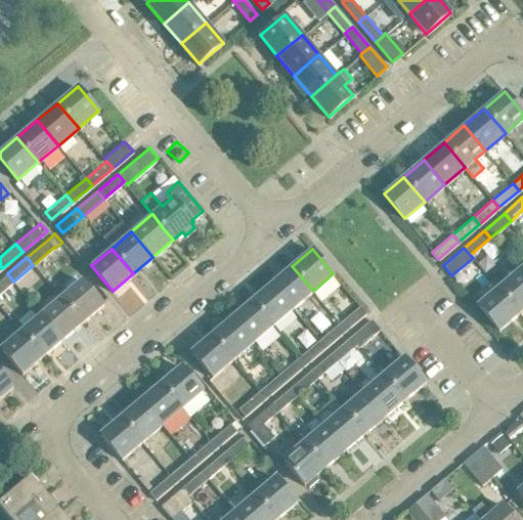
[(293,308),(313,291),(292,266),(271,284),(293,308)]
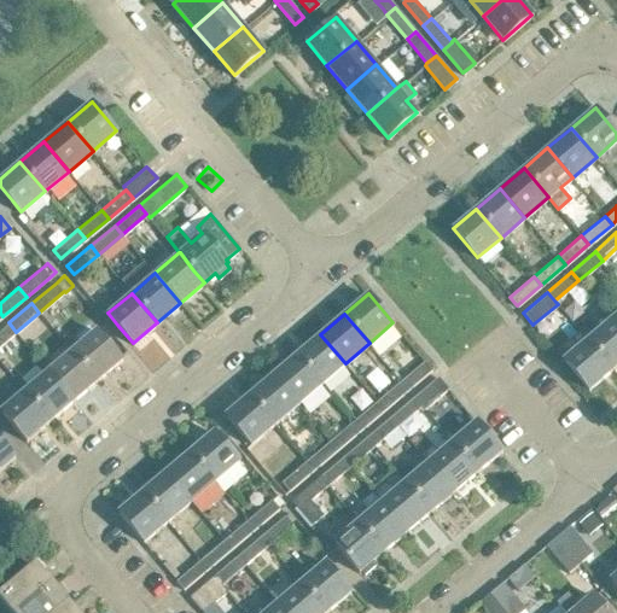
[(599,330),(589,317),(577,327),(587,339),(612,368),(616,363),(616,326),(611,319),(599,330)]
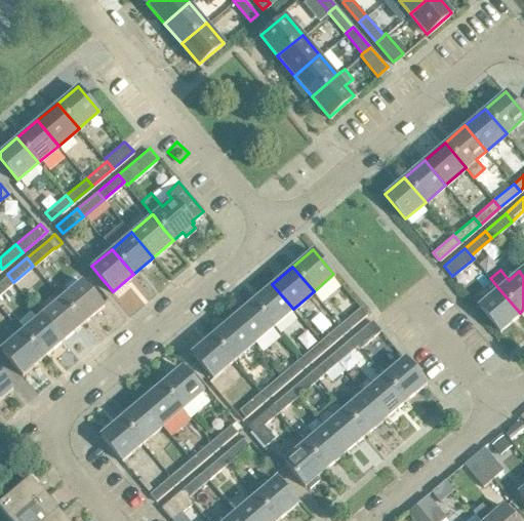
[(0,292),(13,282),(7,274),(0,279),(0,292)]
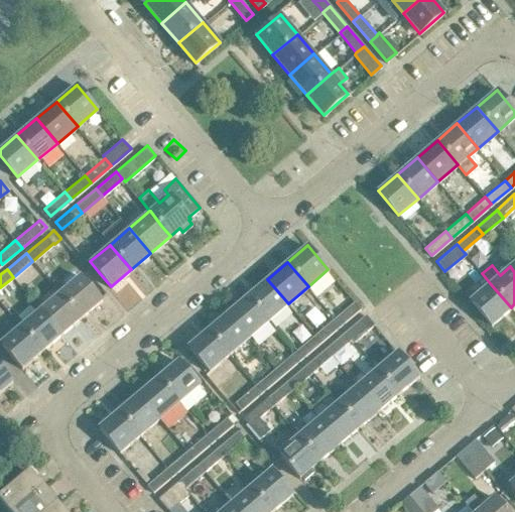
[(82,316),(101,299),(88,284),(80,275),(59,291),(66,298),(82,316)]
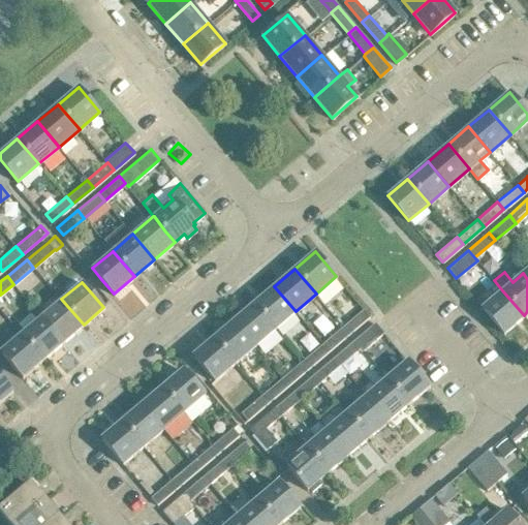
[(275,329),(296,311),(274,286),(254,303),(275,329)]
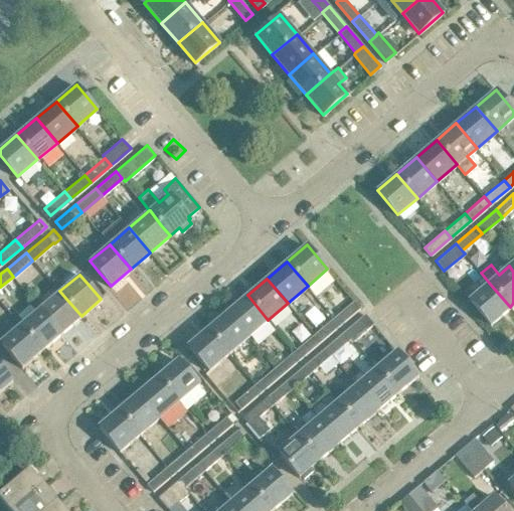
[(490,324),(510,307),(489,283),(469,300),(490,324)]
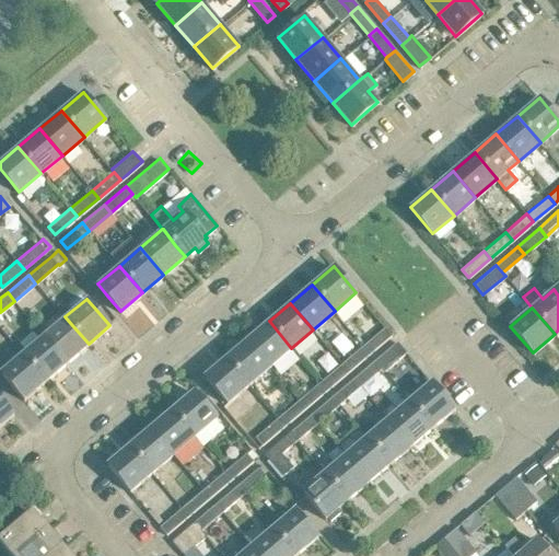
[(68,361),(89,344),(71,324),(65,316),(44,334),(58,350),(68,361)]
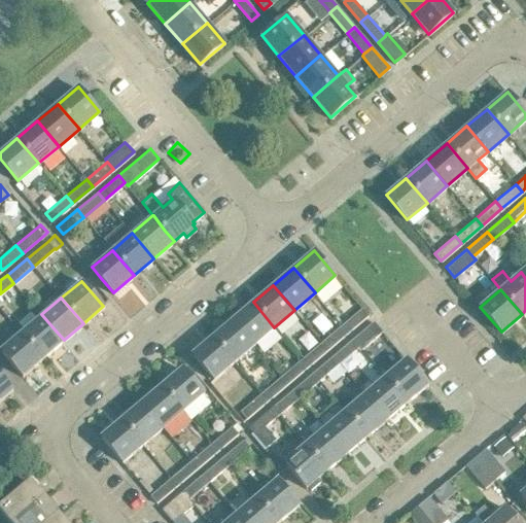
[(254,344),(274,327),(253,302),(233,319),(254,344)]
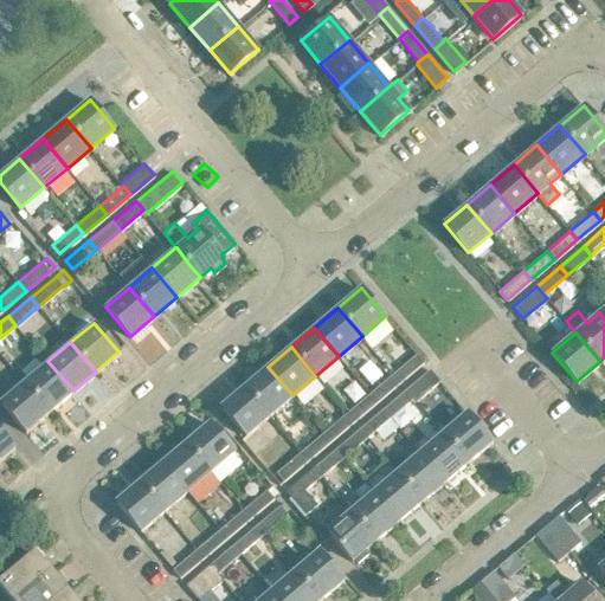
[(400,381),(405,376),(423,361),(416,353),(398,368),(393,373),(400,381)]
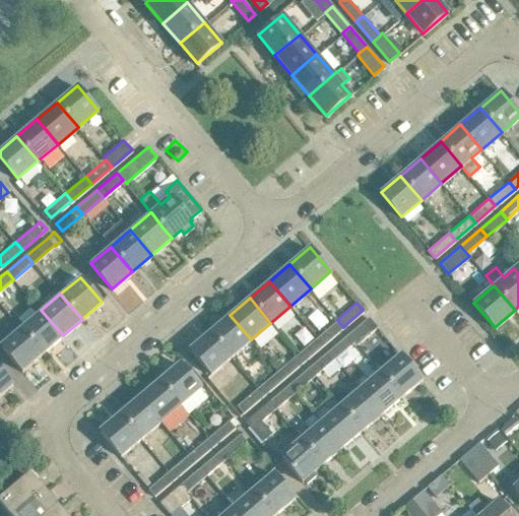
[(42,352),(63,335),(54,325),(41,310),(20,328),(42,352)]
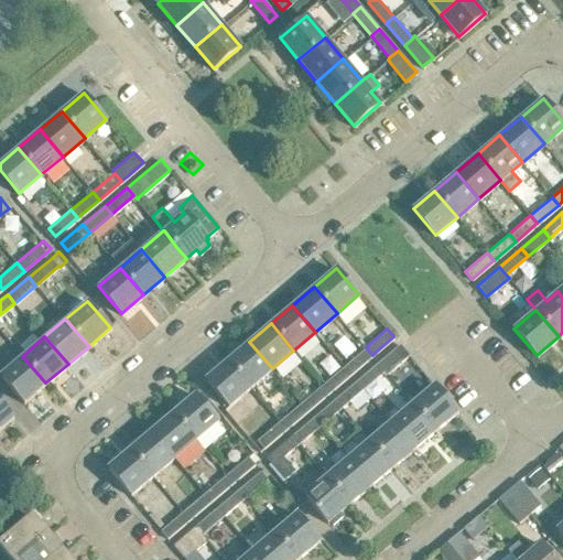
[(250,387),(272,368),(249,342),(227,361),(250,387)]
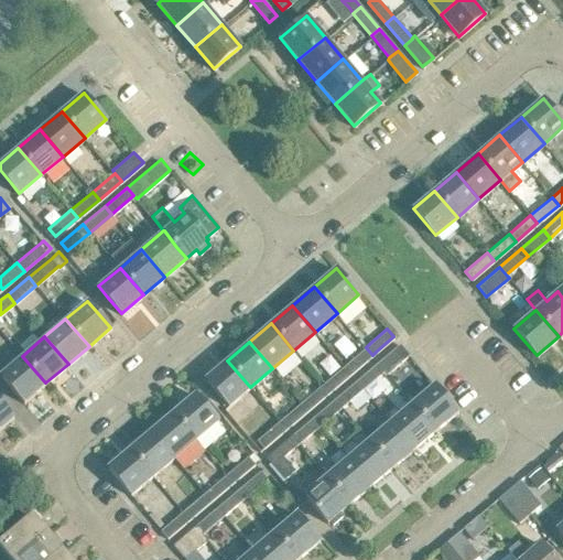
[(387,373),(392,368),(409,354),(399,343),(382,357),(378,362),(383,369),(387,373)]
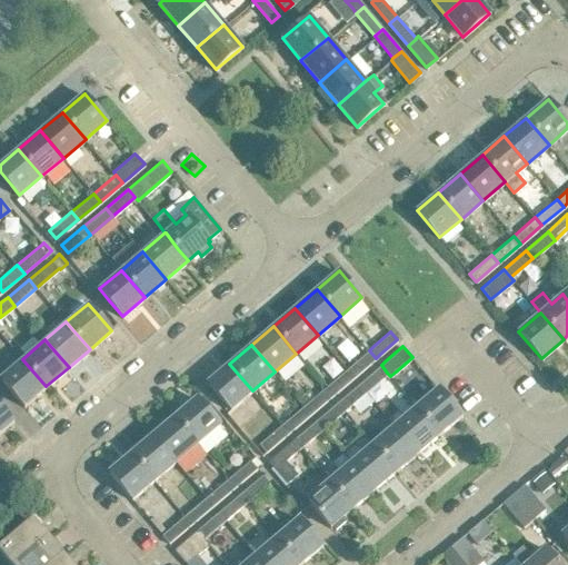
[(354,376),(376,358),(369,350),(347,368),(354,376)]
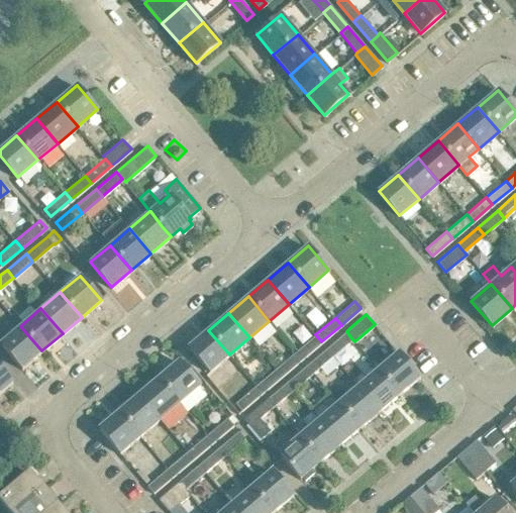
[(21,368),(41,350),(20,326),(0,342),(8,352),(21,368)]
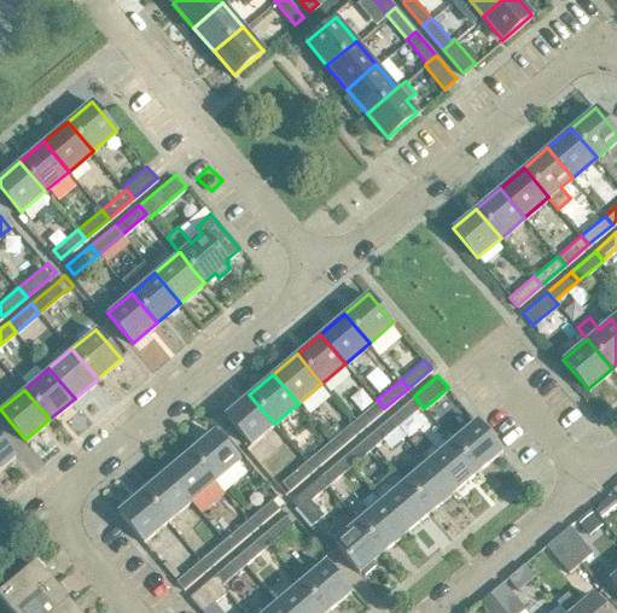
[(250,444),(274,424),(249,395),(226,414),(250,444)]
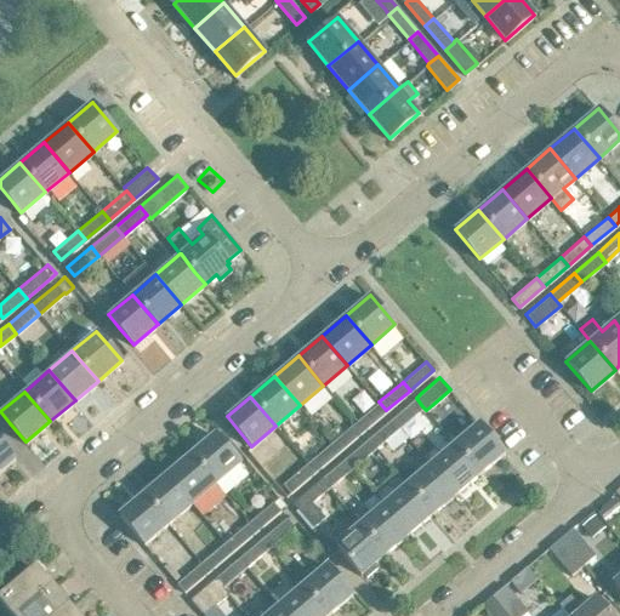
[(398,427),(422,406),(416,398),(391,418),(398,427)]
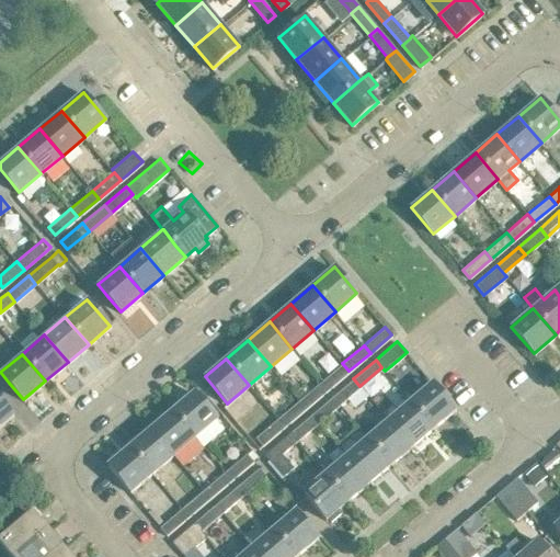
[(327,389),(349,371),(342,363),(320,382),(327,389)]
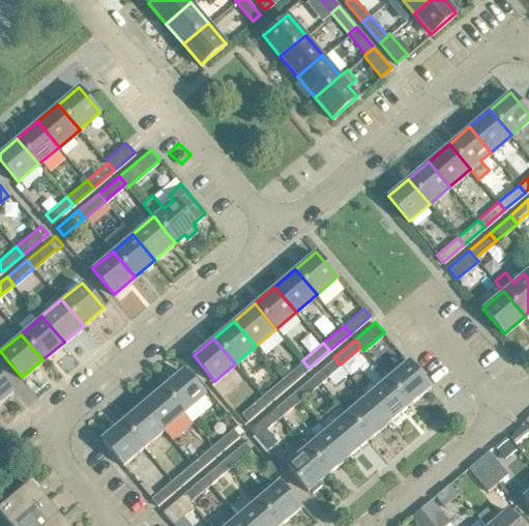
[(319,381),(340,364),(333,357),(314,374),(319,381)]
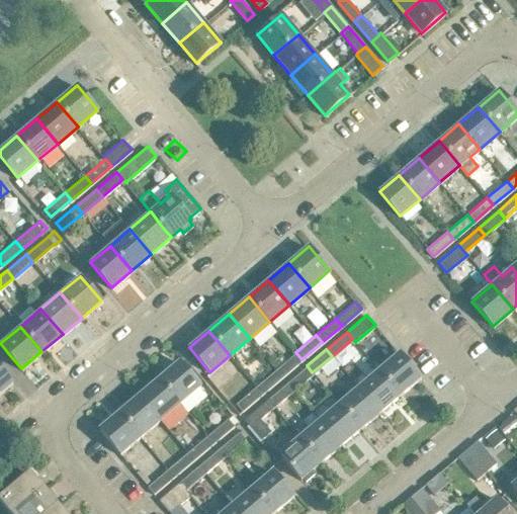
[(281,375),(302,359),(295,352),(275,368),(281,375)]
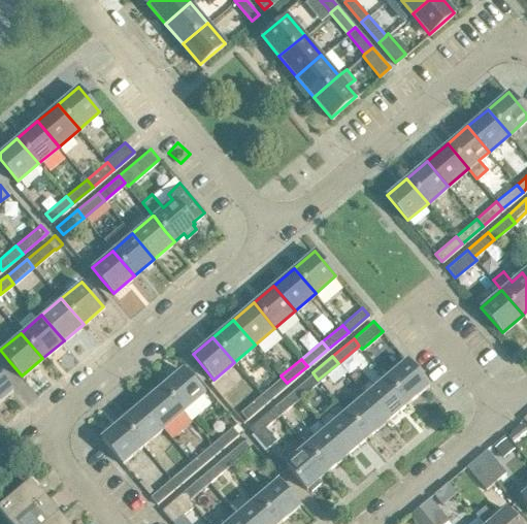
[(391,372),(387,377),(407,401),(428,385),(406,359),(391,372)]
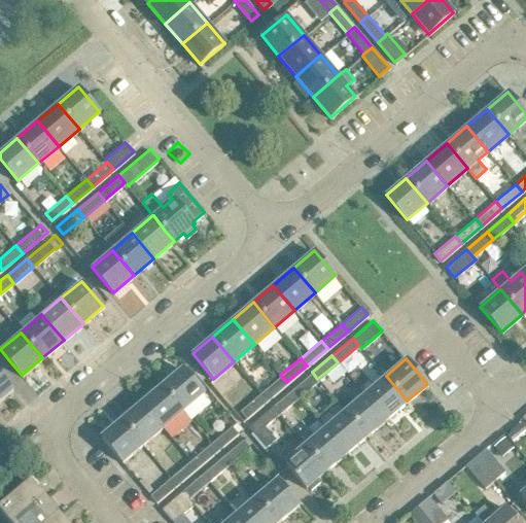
[(171,377),(162,385),(183,410),(204,392),(182,367),(181,368),(178,365),(170,373),(171,377)]
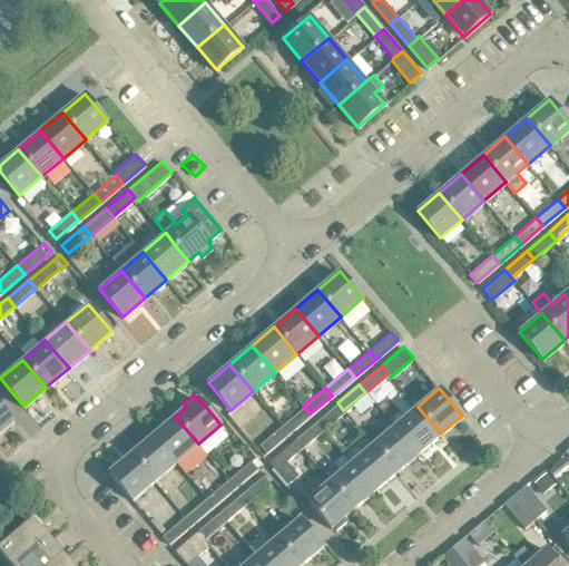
[(323,427),(343,410),(337,402),(316,419),(323,427)]
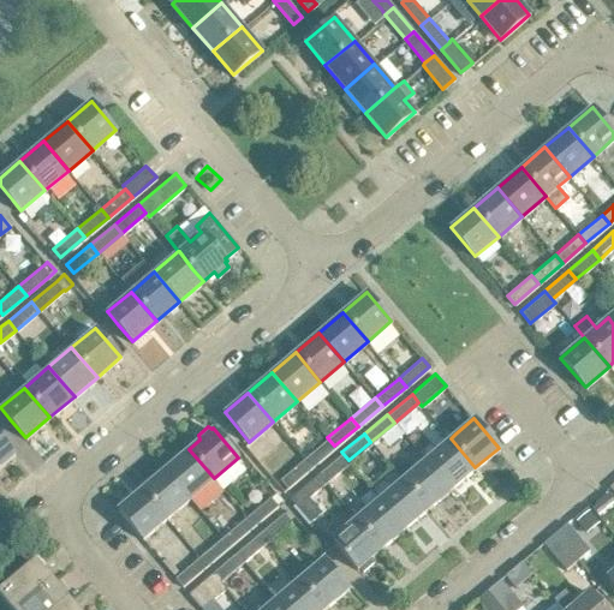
[(310,466),(334,446),(327,437),(303,458),(310,466)]
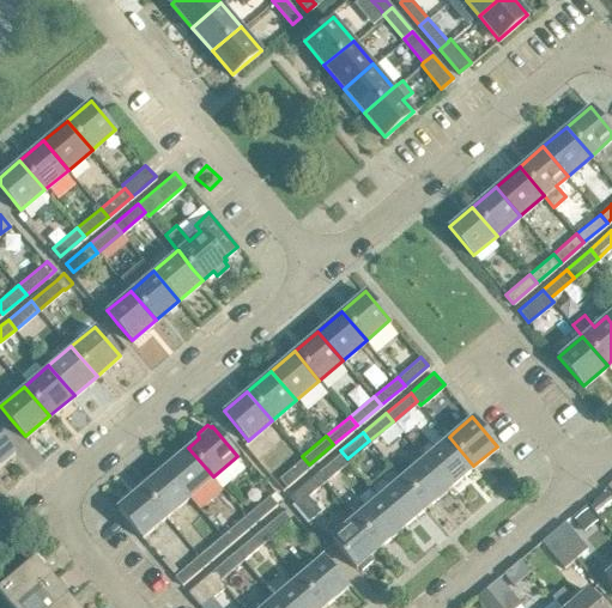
[(0,463),(13,453),(0,437),(0,463)]
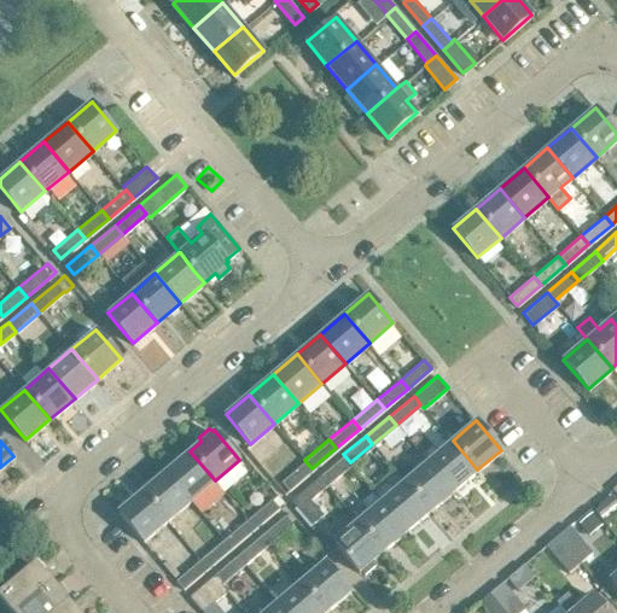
[(453,490),(477,470),(453,441),(429,461),(453,490)]
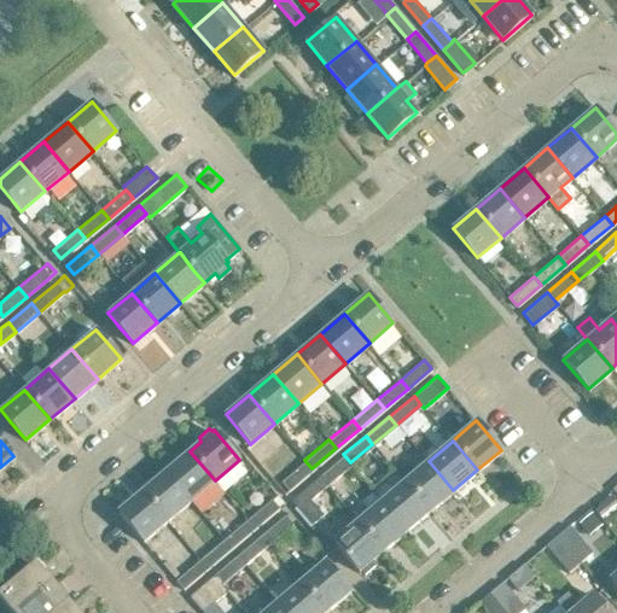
[(190,451),(166,471),(191,501),(201,511),(223,491),(215,480),(190,451)]
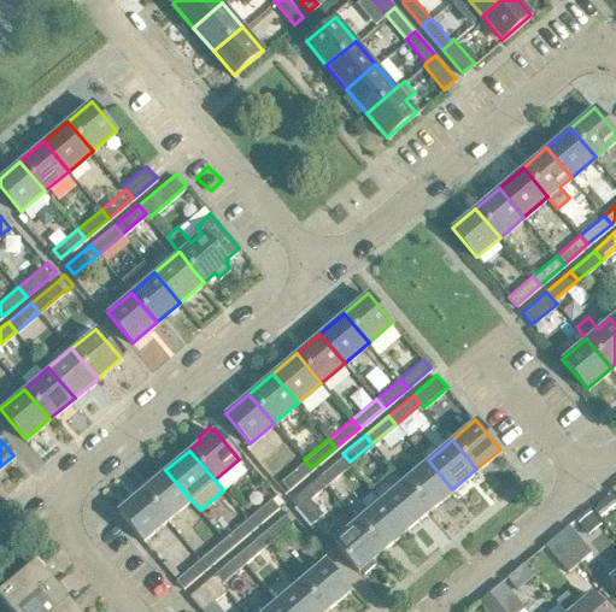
[(324,482),(350,462),(342,453),(318,474),(324,482)]
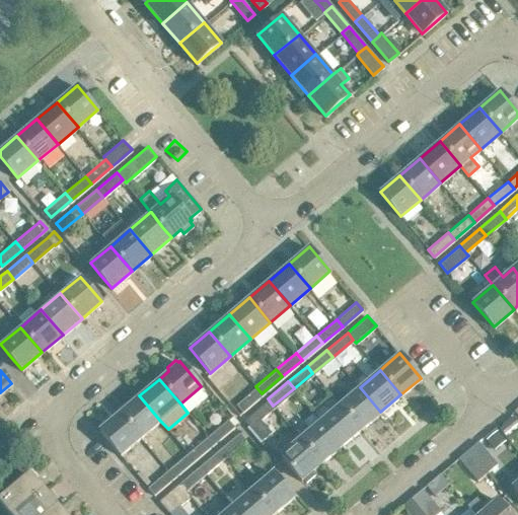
[(242,409),(262,393),(255,386),(236,401),(242,409)]
